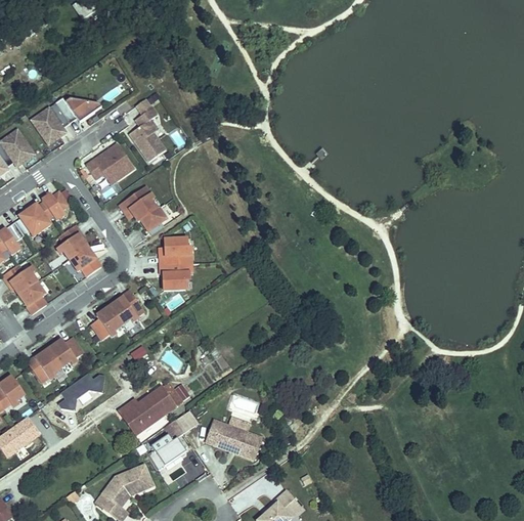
[(54,101),(55,102),(69,123),(77,118),(80,122),(95,111),(88,100),(70,97),(66,100),(62,96),(54,101)]
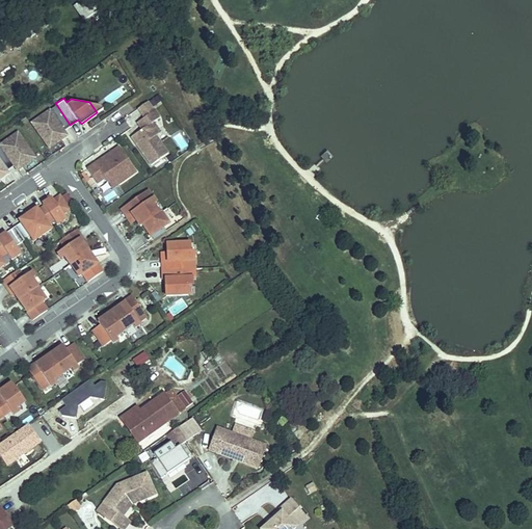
[(154,108),(148,99),(137,107),(143,115),(154,108)]
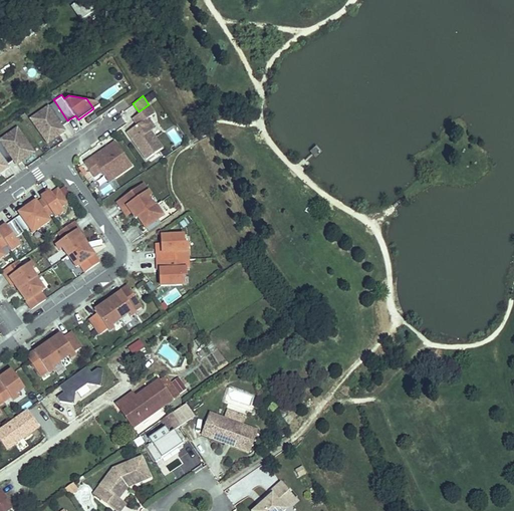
[(97,100),(86,98),(93,108),(99,104),(97,100)]
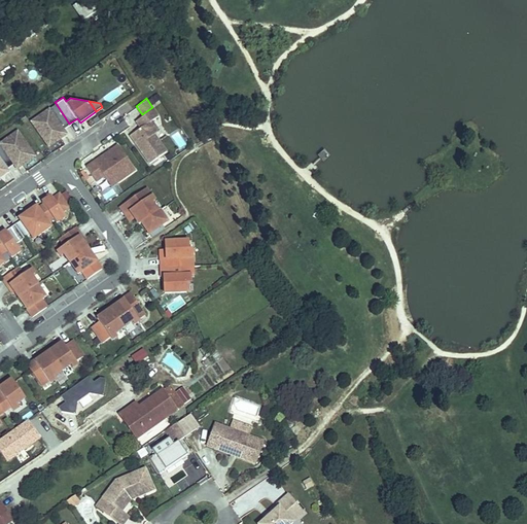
[(56,103),(31,119),(47,144),(60,136),(58,132),(62,129),(69,124),(56,103)]
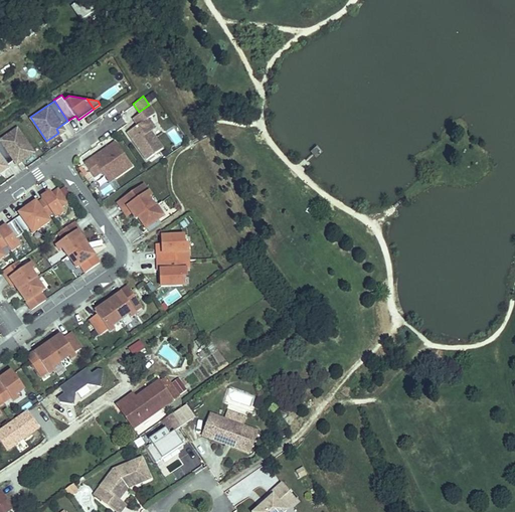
[(138,123),(127,130),(146,158),(163,146),(151,129),(155,126),(149,116),(155,112),(150,105),(149,105),(139,112),(133,116),(138,123)]
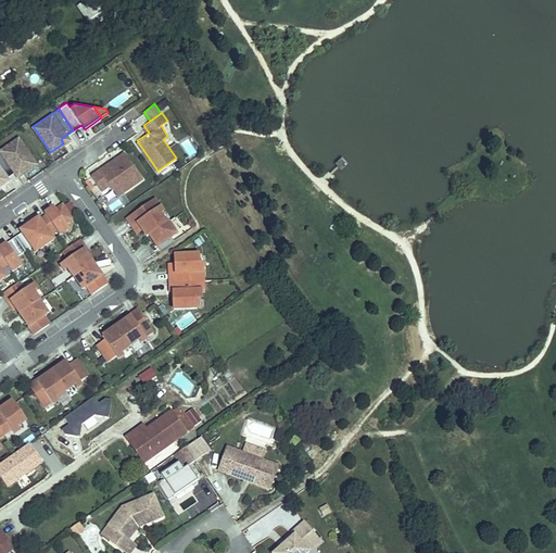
[(0,149),(0,163),(9,176),(16,171),(21,167),(23,172),(36,162),(19,137),(0,149)]
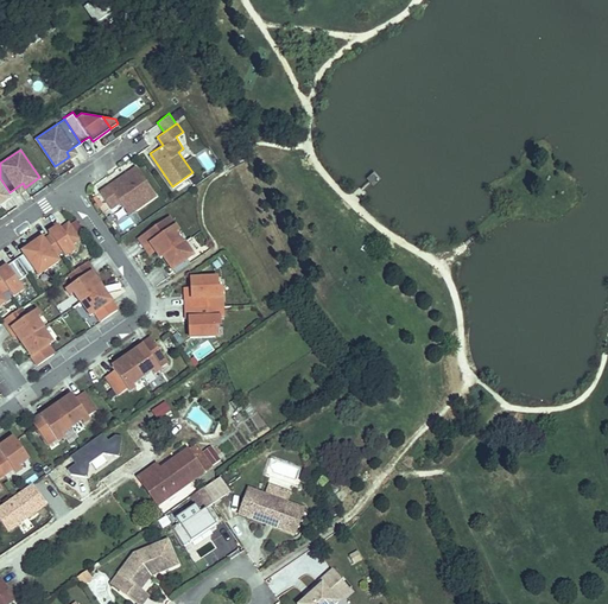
[(137,165),(100,190),(111,207),(120,201),(122,205),(130,199),(135,208),(156,192),(137,165)]
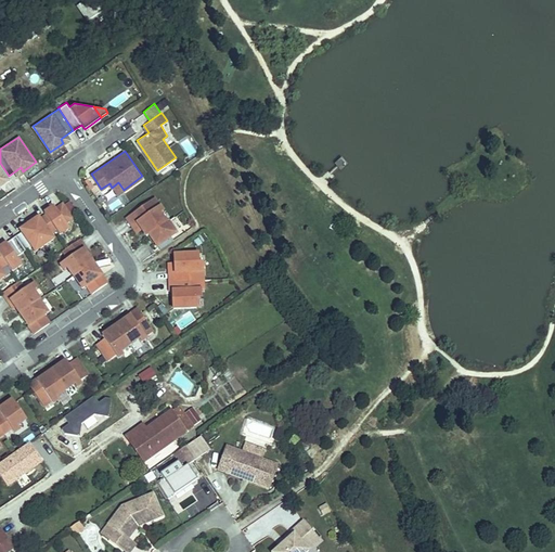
[(346,162),(340,155),(334,161),(339,167),(346,162)]
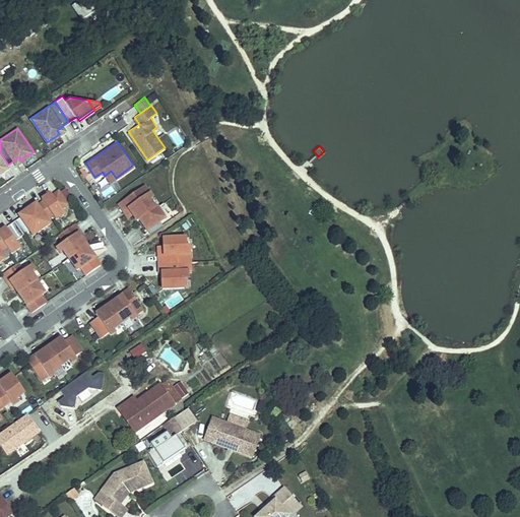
[(110,182),(116,178),(111,171),(105,176),(110,182)]
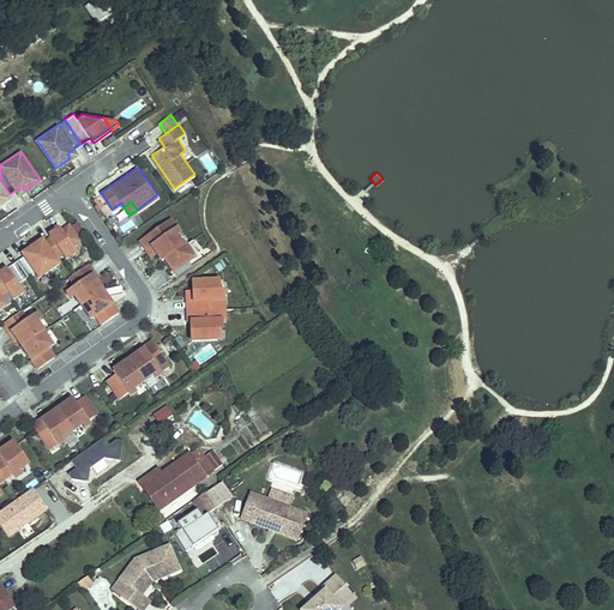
[(157,252),(162,259),(164,257),(184,243),(176,234),(180,231),(170,217),(139,237),(146,247),(151,243),(157,252)]
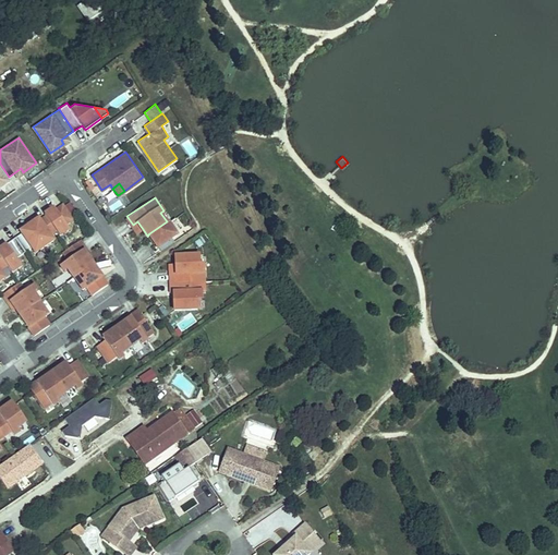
[(22,231),(15,236),(25,250),(32,245),(35,251),(53,238),(50,232),(56,229),(60,233),(69,227),(65,221),(72,217),(62,203),(56,207),(55,205),(45,212),(46,214),(40,218),(38,216),(20,229),(22,231)]
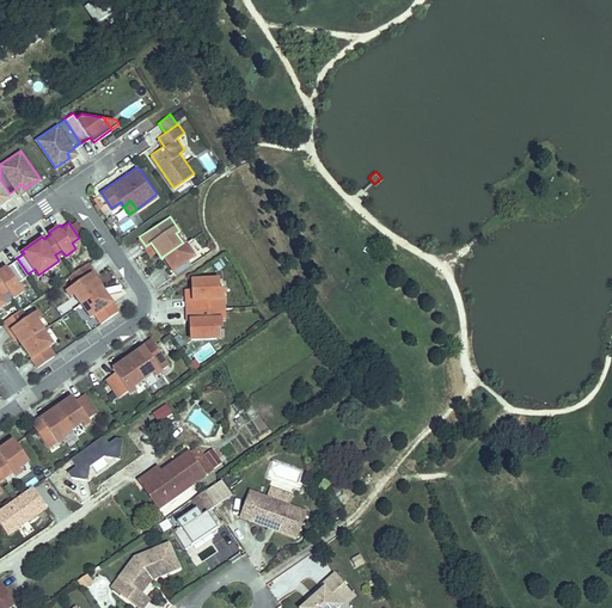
[(183,243),(164,256),(173,269),(194,255),(184,241),(183,243)]
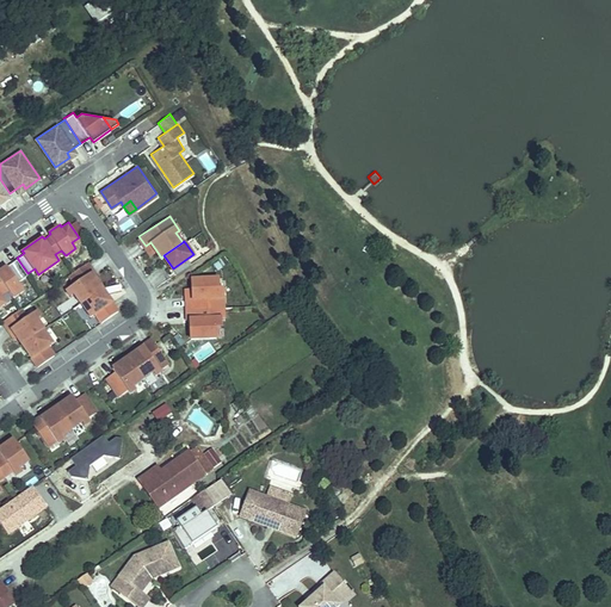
[(150,254),(156,251),(150,242),(146,246),(150,254)]
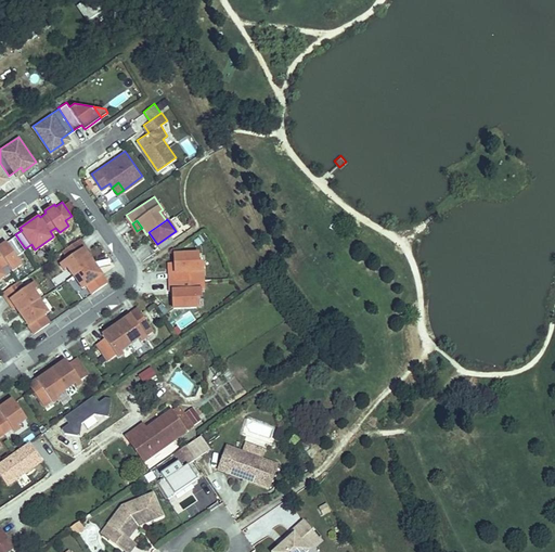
[(15,234),(0,244),(0,277),(4,274),(0,268),(0,266),(7,261),(12,269),(22,262),(16,255),(25,248),(15,234)]
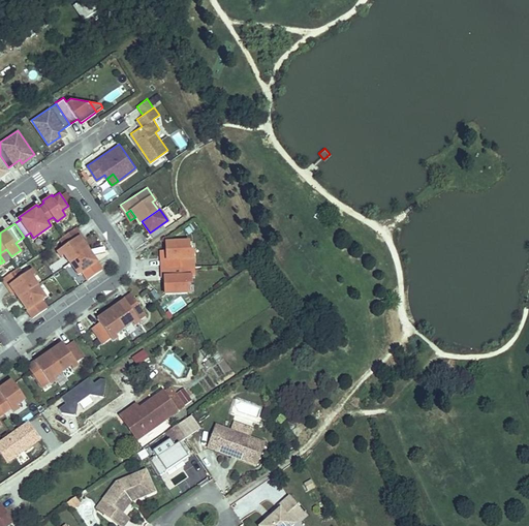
[(81,234),(75,225),(60,237),(65,244),(57,250),(61,255),(64,252),(70,260),(88,248),(84,242),(79,235),(81,234)]
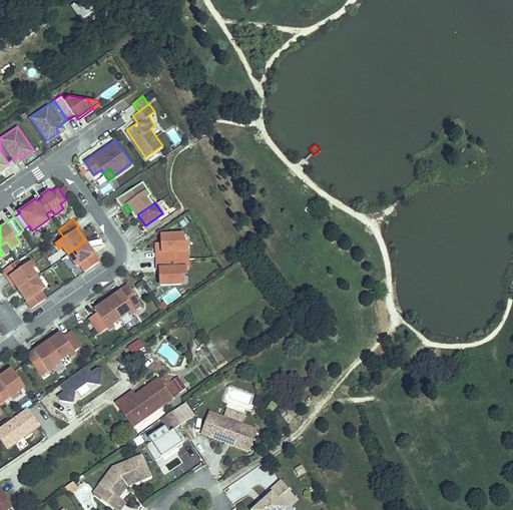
[(183,232),(161,233),(161,240),(161,248),(156,249),(156,259),(175,258),(184,257),(187,257),(186,241),(184,242),(183,232)]
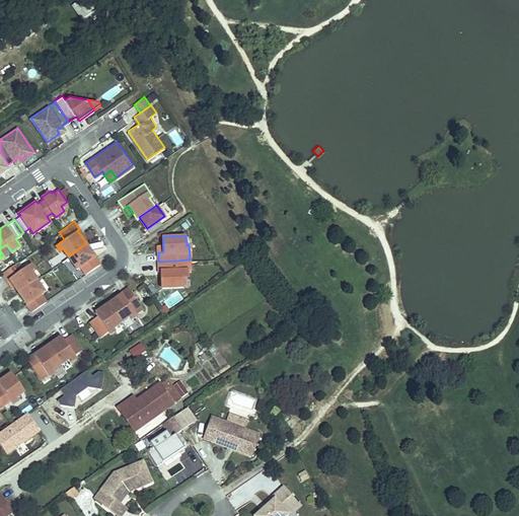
[(99,263),(86,243),(69,255),(77,267),(80,265),(86,272),(99,263)]
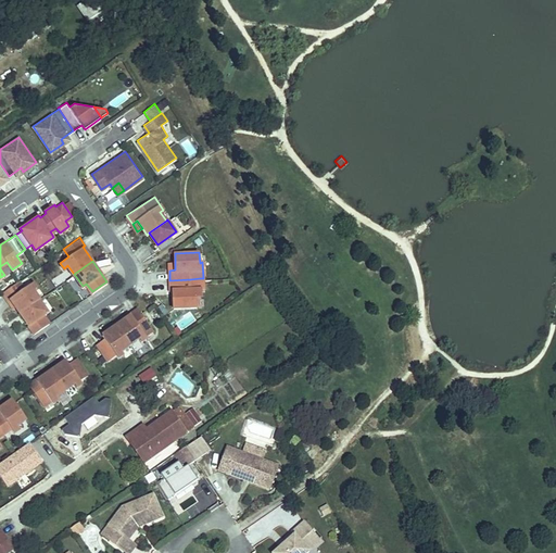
[(200,288),(200,278),(190,279),(191,289),(200,288)]
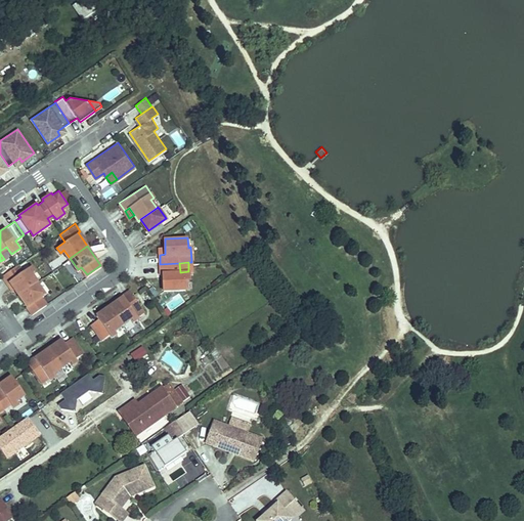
[(18,263),(3,274),(8,281),(10,280),(15,287),(19,294),(37,280),(32,272),(35,270),(32,265),(24,270),(18,263)]
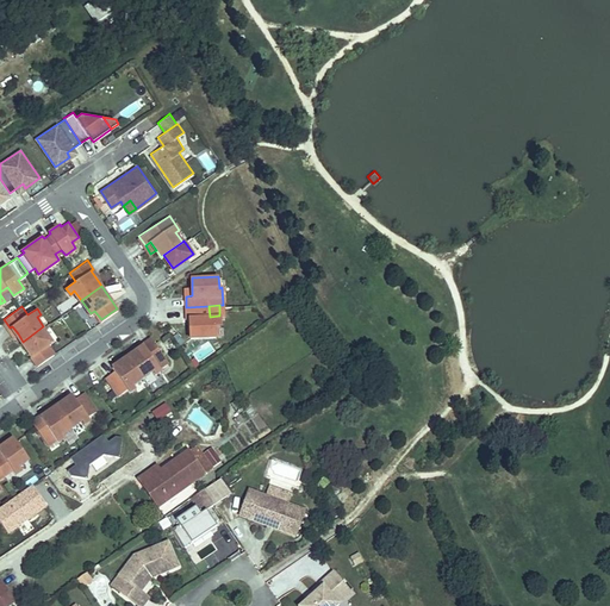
[(209,306),(186,307),(187,318),(190,317),(191,336),(216,335),(216,323),(221,323),(219,316),(210,317),(209,306)]
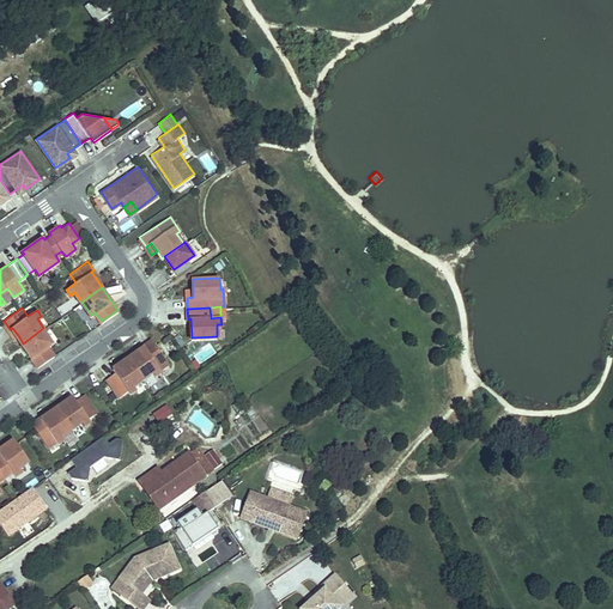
[(43,328),(23,343),(38,365),(55,354),(48,345),(53,341),(43,328)]
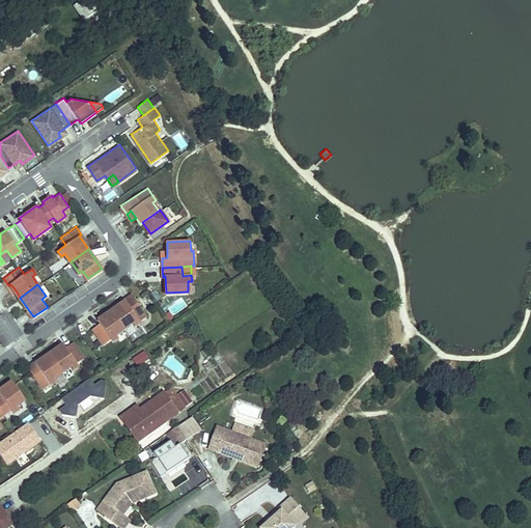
[(135,298),(131,293),(116,303),(117,305),(126,300),(128,303),(135,298)]
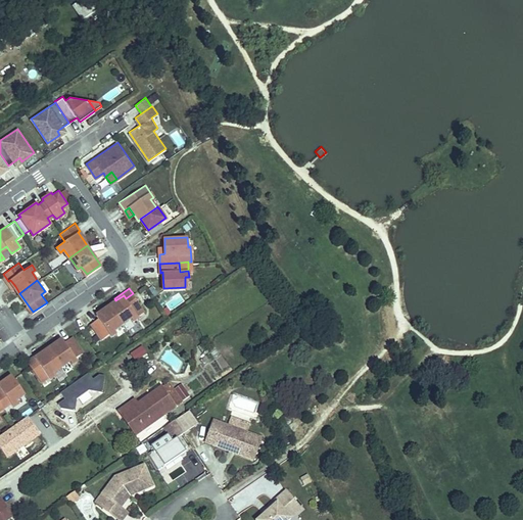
[(115,300),(109,304),(123,323),(131,317),(133,320),(138,316),(136,314),(143,309),(133,293),(126,298),(124,295),(115,300)]
